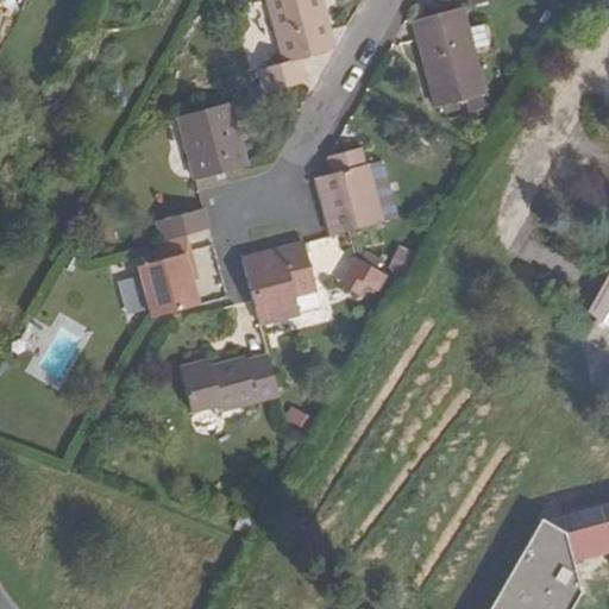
[(261,70),(267,93),(296,86),(306,82),(300,60),(333,49),(320,0),(269,0),(287,62),(261,70)]
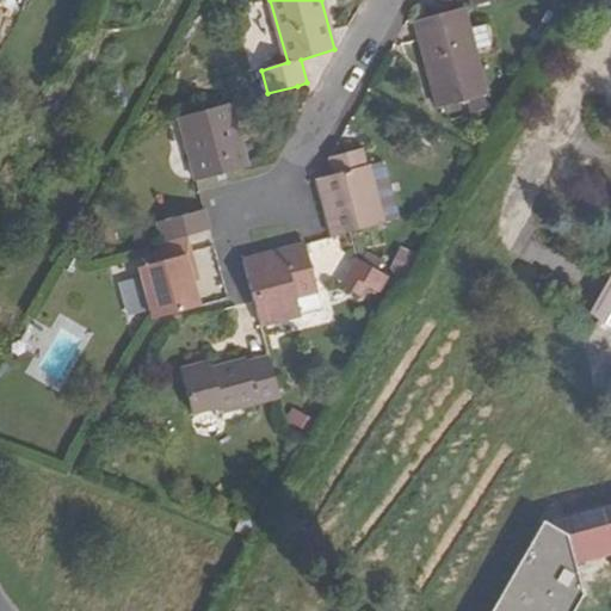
[(567,0),(555,0),(553,6),(561,11),(567,0)]
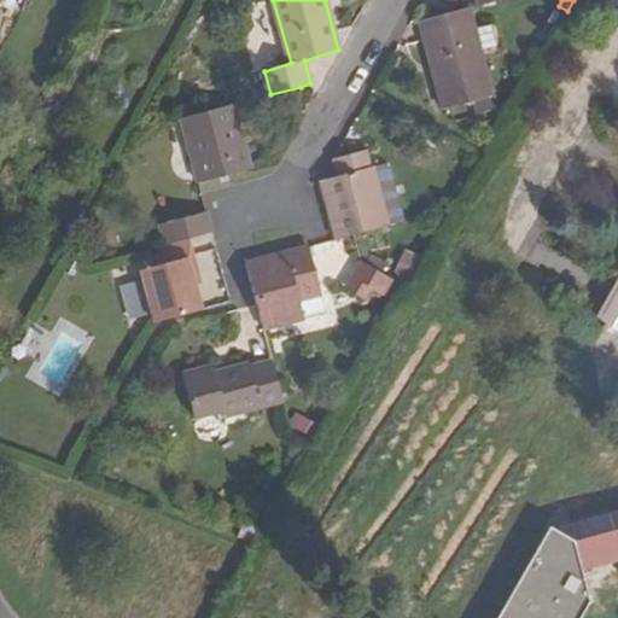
[(0,40),(15,16),(0,7),(0,40)]
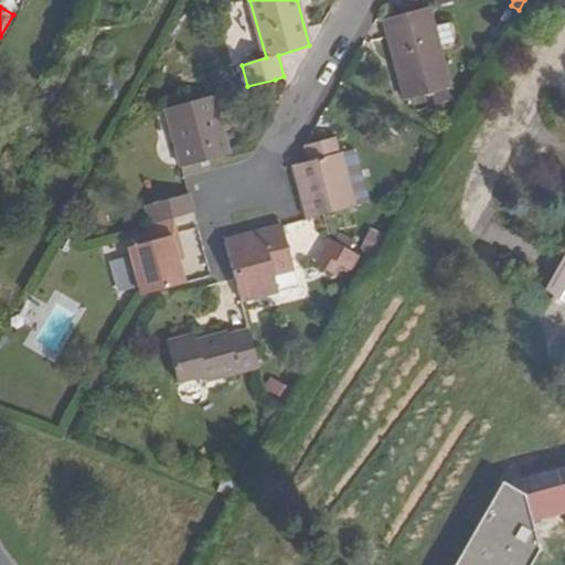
[(450,87),(429,8),(384,20),(405,100),(432,94),(435,105),(451,99),(448,88),(450,87)]
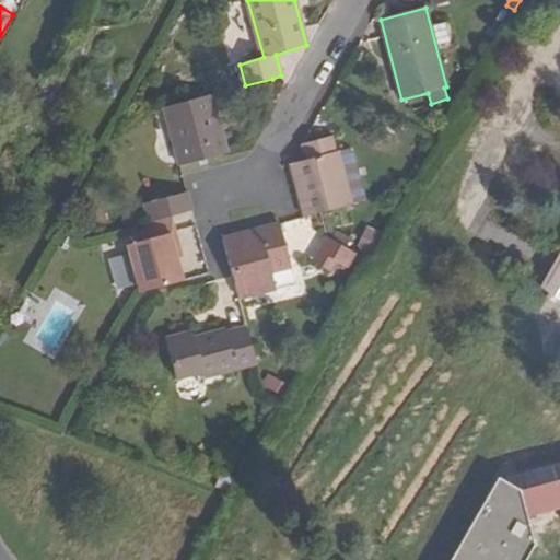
[(226,154),(211,94),(162,109),(177,167),(226,154)]
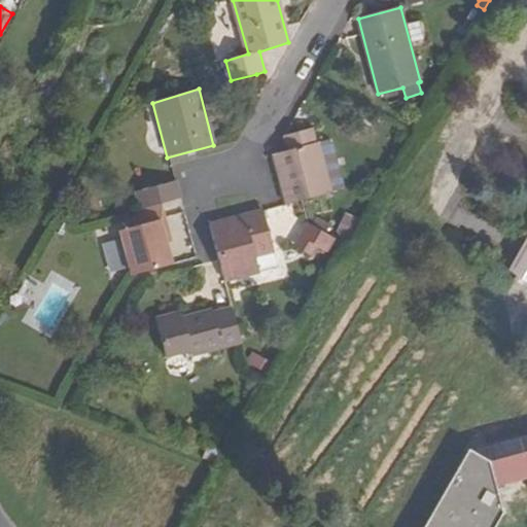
[(289,149),(274,153),(287,204),(302,201),(331,192),(319,142),(316,143),(312,129),(286,136),(289,149)]
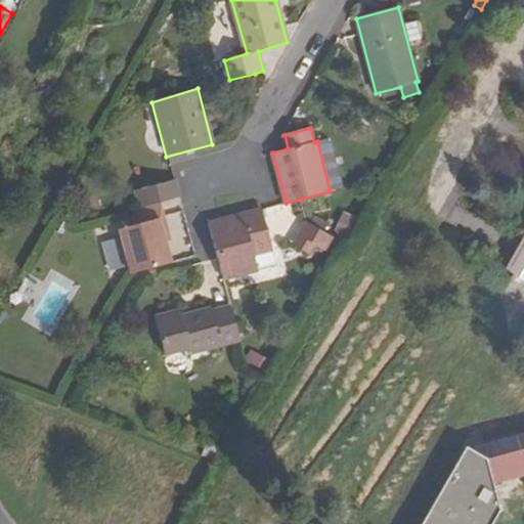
[(325,140),(317,141),(330,191),(338,188),(341,182),(331,143),(325,140)]
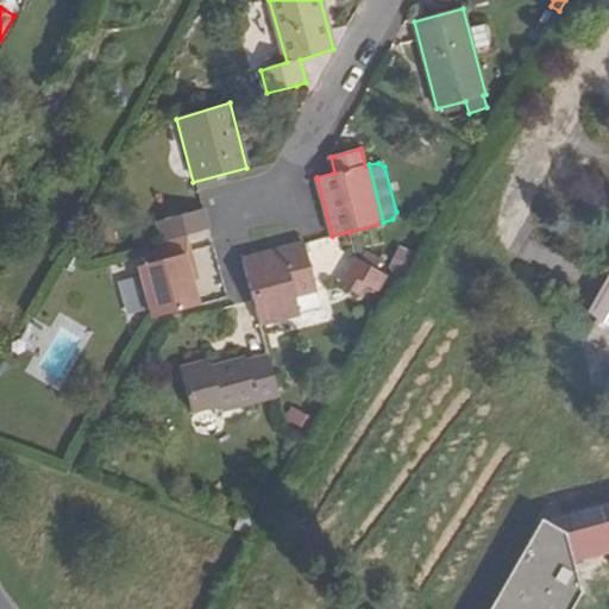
[(206,230),(200,209),(158,223),(164,240),(206,230)]
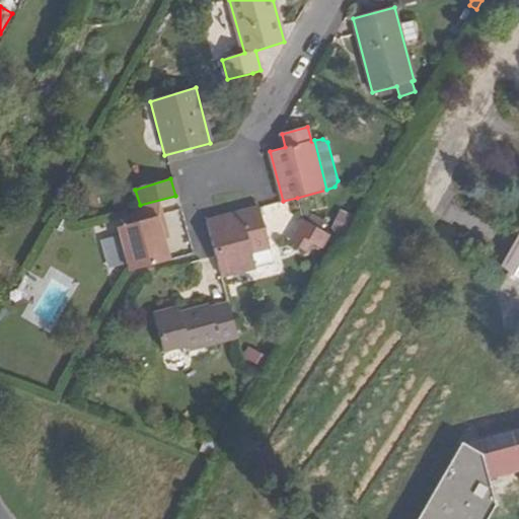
[(163,232),(155,202),(129,209),(132,220),(117,224),(129,268),(165,258),(160,240),(159,233),(163,232)]
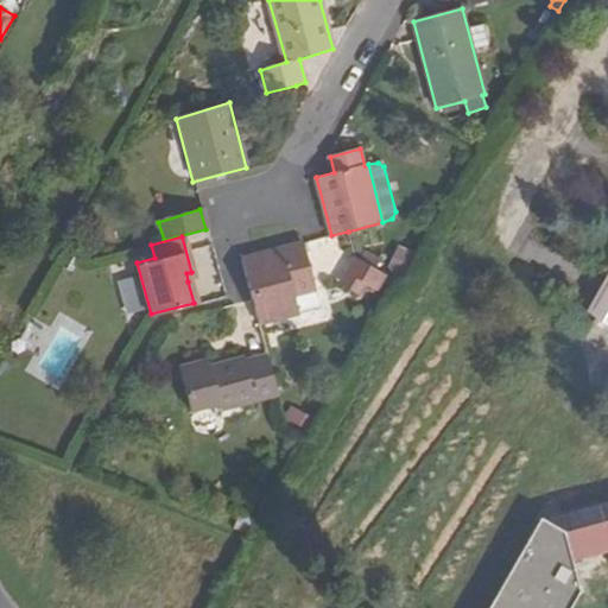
[(316,290),(304,242),(242,260),(253,301),(259,323),(297,312),(295,297),(316,290)]
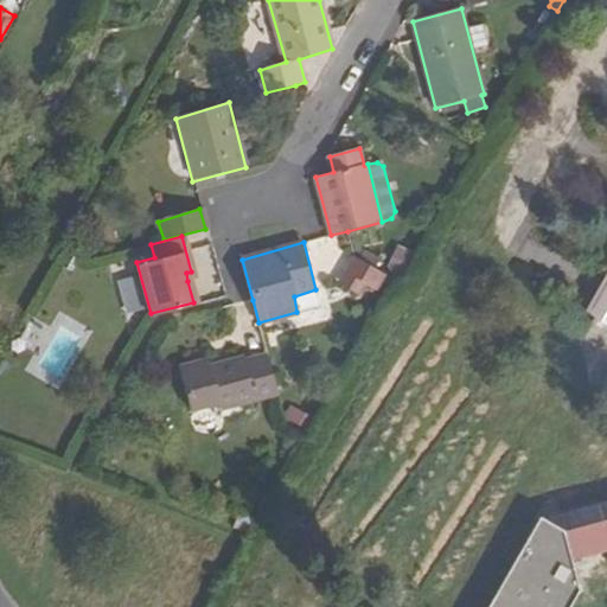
[(406,257),(390,249),(383,262),(398,270),(406,257)]
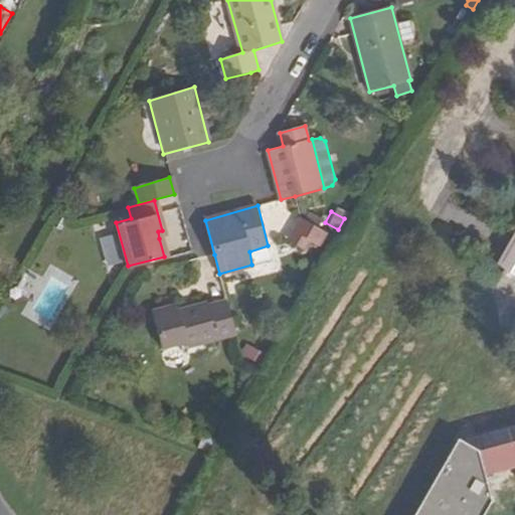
[(327,233),(300,218),(292,230),(311,242),(320,247),(327,233)]
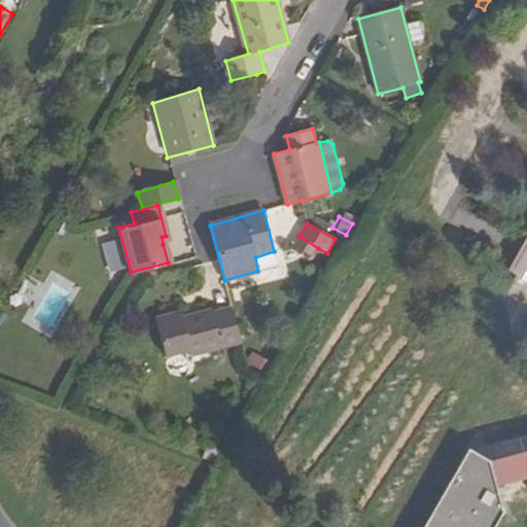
[(314,254),(318,248),(299,236),(294,242),(314,254)]
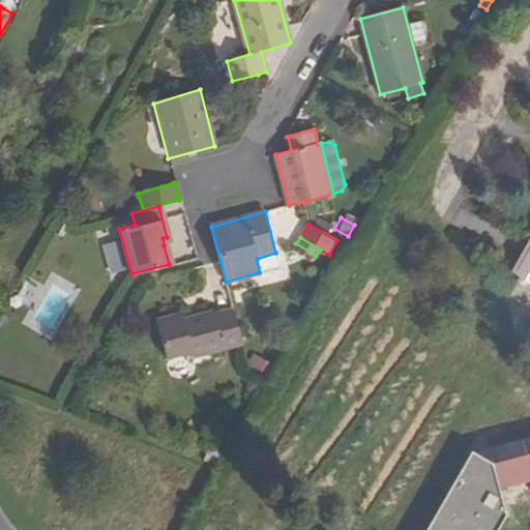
[(514,267),(511,271),(529,281),(529,438),(475,453),(473,451),(423,529),(498,529),(508,516),(501,490),(529,482),(529,240),(514,267)]
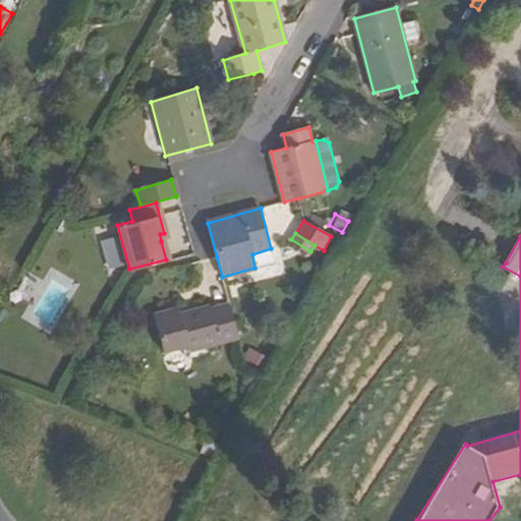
[(252,254),(254,268),(275,262),(271,248),(252,254)]
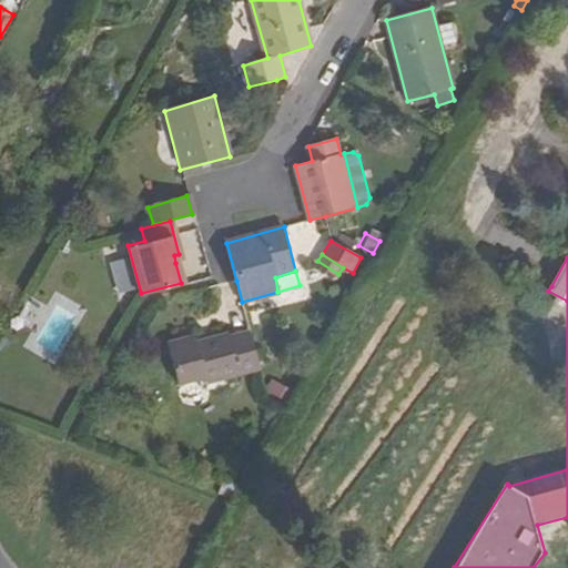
[(260,369),(250,333),(199,347),(196,337),(170,345),(179,384),(206,376),(209,383),(260,369)]
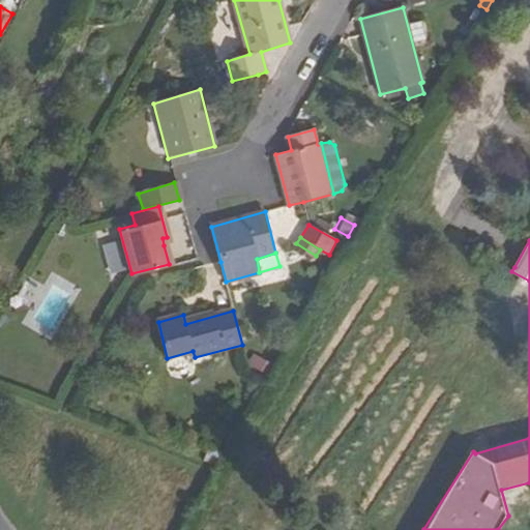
[(268,377),(274,366),(255,354),(248,363),(248,364),(268,377)]
